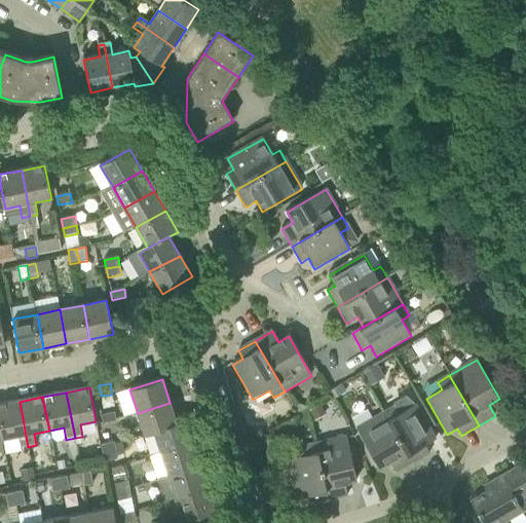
[(21,448),(28,447),(20,402),(0,405),(0,424),(3,440),(19,437),(21,448)]
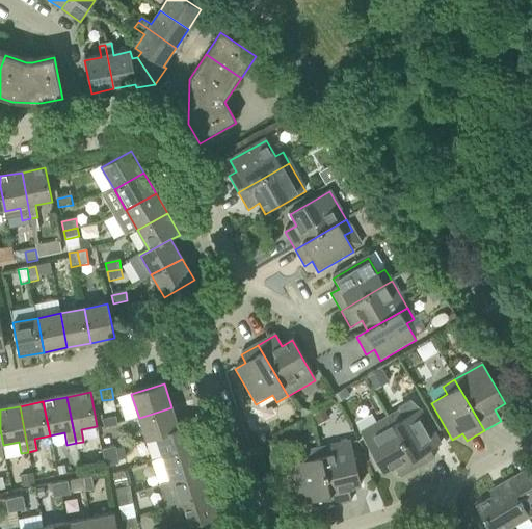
[(145,439),(179,428),(171,407),(139,418),(145,439)]
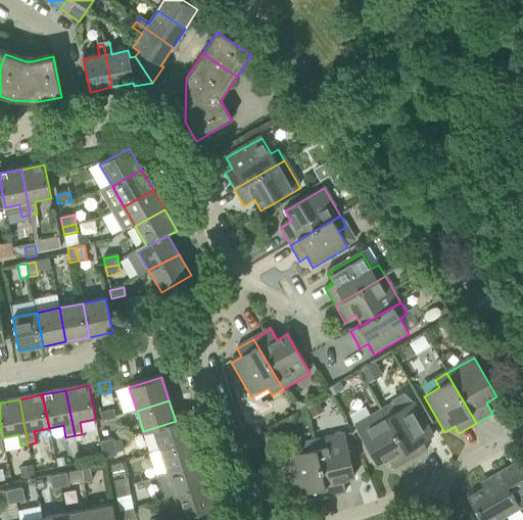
[(382,411),(411,461),(427,452),(423,443),(433,437),(413,403),(397,412),(392,405),(382,411)]
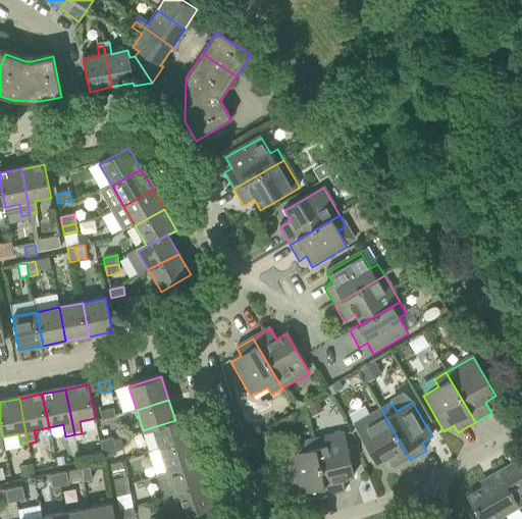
[(102,421),(115,418),(113,410),(100,412),(102,421)]
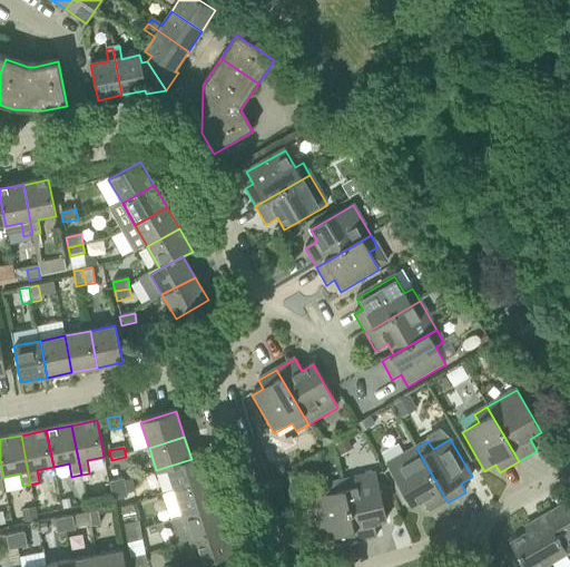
[(429,514),(448,502),(416,448),(386,466),(411,508),(422,501),(429,514)]
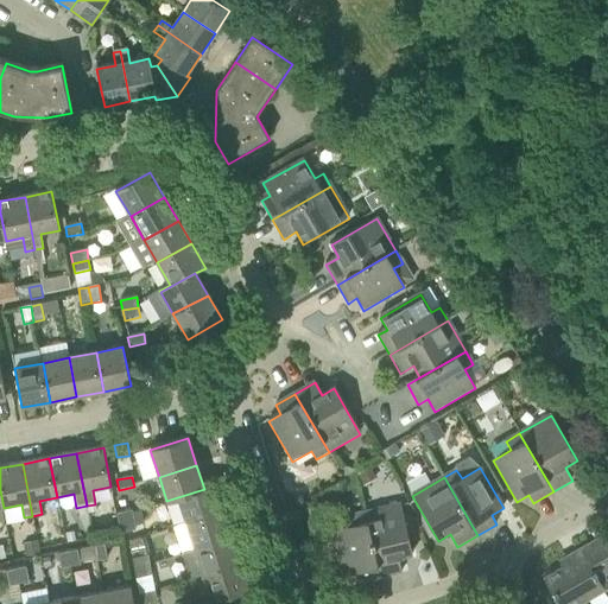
[(187,525),(223,513),(215,485),(204,489),(166,501),(168,504),(178,501),(187,525)]
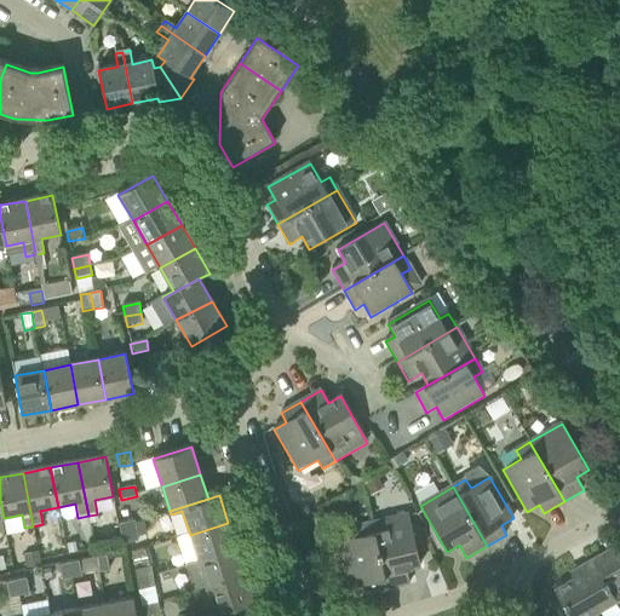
[(373,523),(389,589),(411,585),(407,570),(420,566),(408,514),(373,523)]
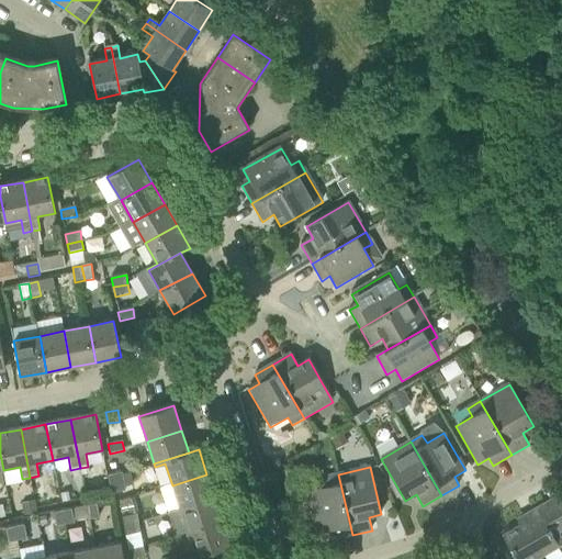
[(109,485),(124,482),(122,473),(108,476),(109,485)]
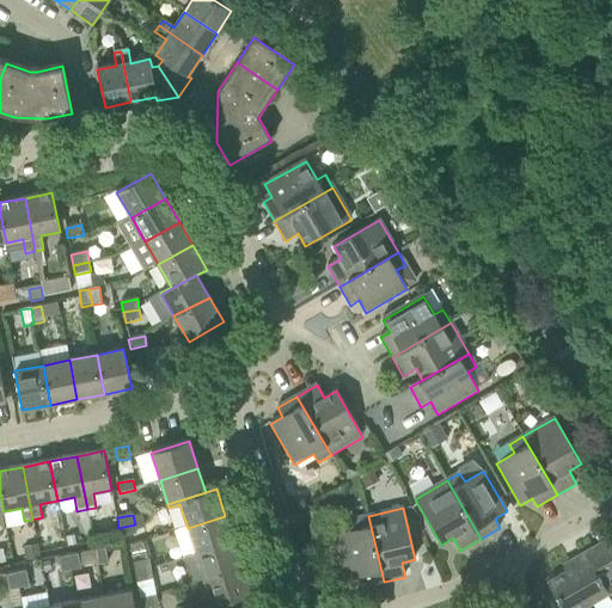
[(196,553),(233,541),(225,516),(188,528),(196,553)]
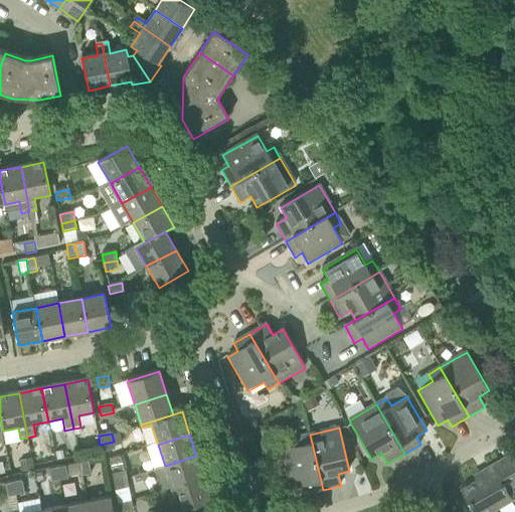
[(304,495),(323,490),(310,435),(297,438),(299,447),(281,451),(290,489),(302,487),(304,495)]
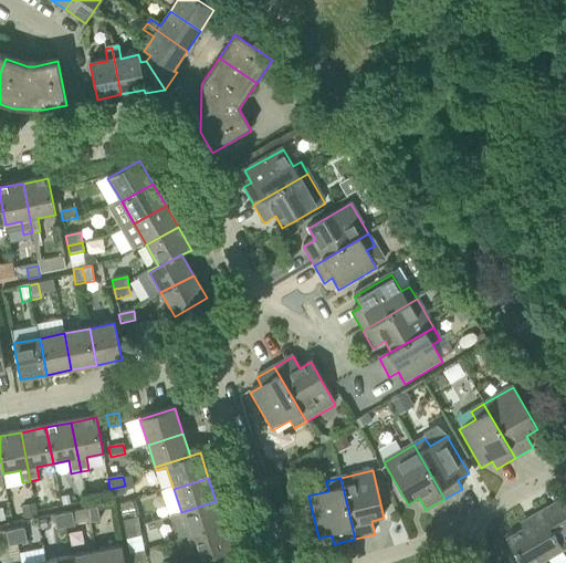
[(112,499),(126,496),(125,486),(109,489),(112,499)]
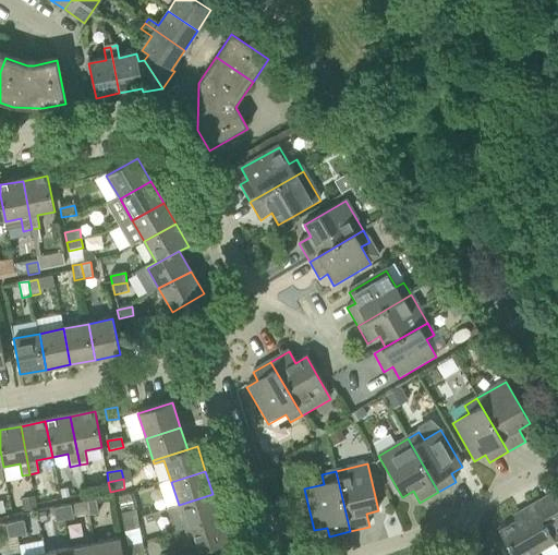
[(186,528),(220,517),(213,494),(179,505),(186,528)]
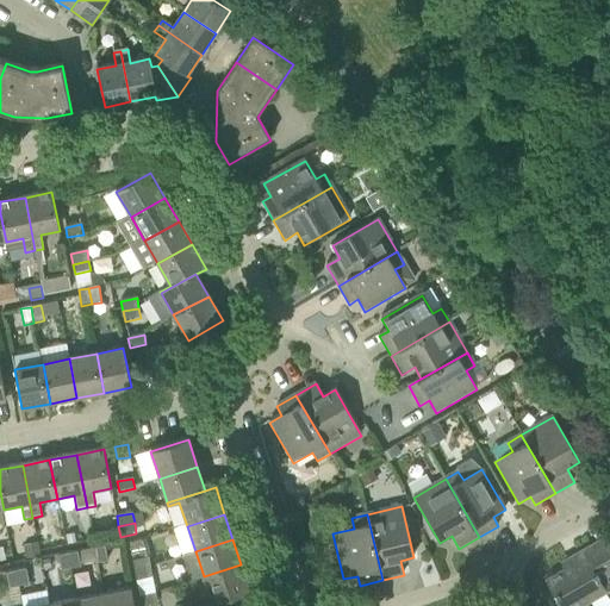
[(579,600),(582,605),(585,605),(605,593),(599,581),(609,574),(609,541),(595,550),(593,548),(577,557),(580,563),(548,582),(556,598),(559,597),(564,605),(572,605),(579,600)]
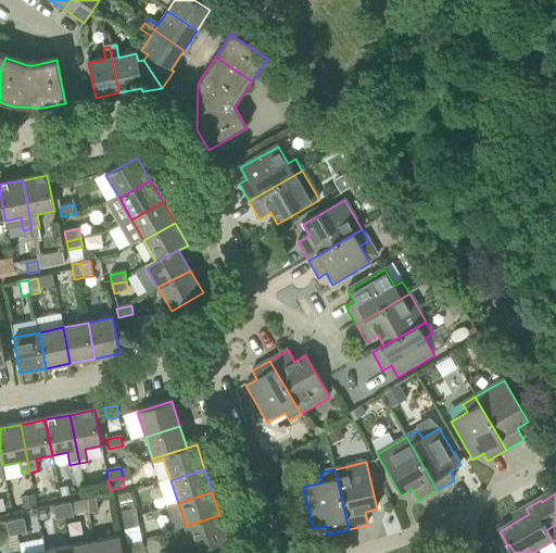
[(89,515),(99,513),(96,499),(86,500),(89,515)]
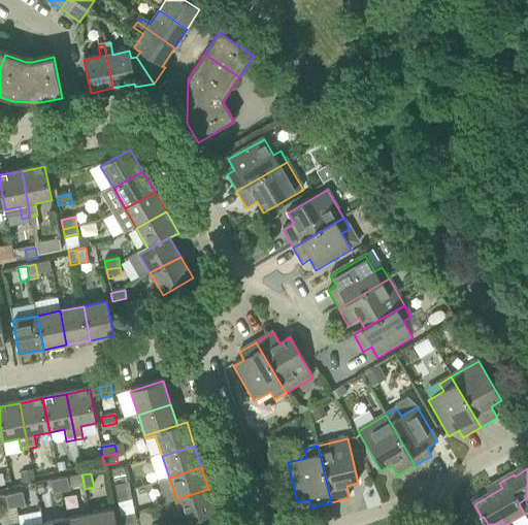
[(62,493),(70,492),(67,478),(59,480),(62,493)]
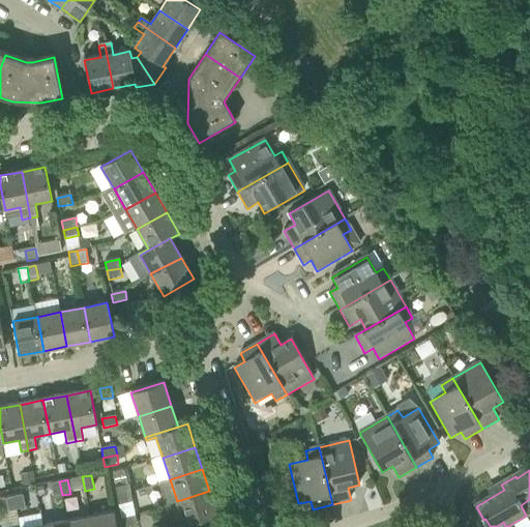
[(53,497),(62,495),(59,481),(51,484),(53,497)]
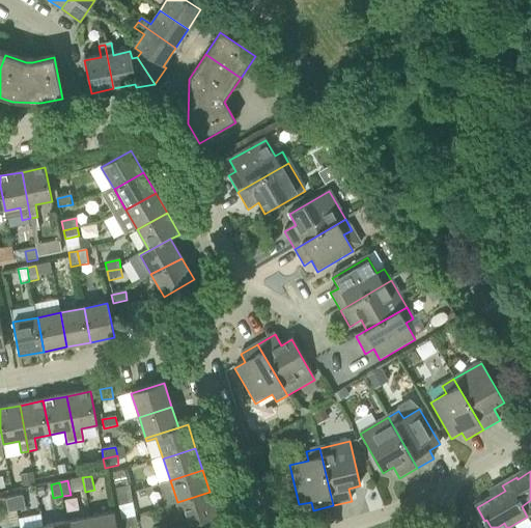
[(117,497),(131,495),(130,485),(115,489),(117,497)]
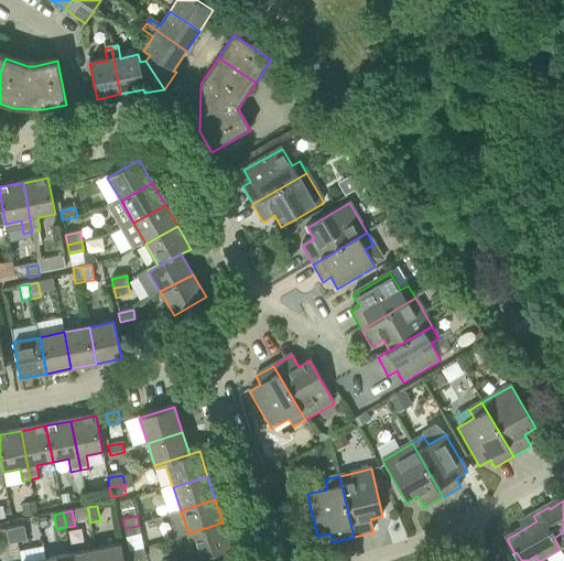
[(223,522),(188,533),(197,560),(231,549),(223,522)]
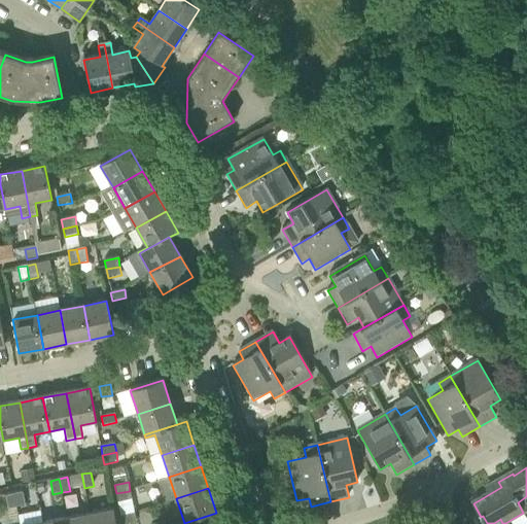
[(117,502),(132,499),(130,491),(116,493),(117,502)]
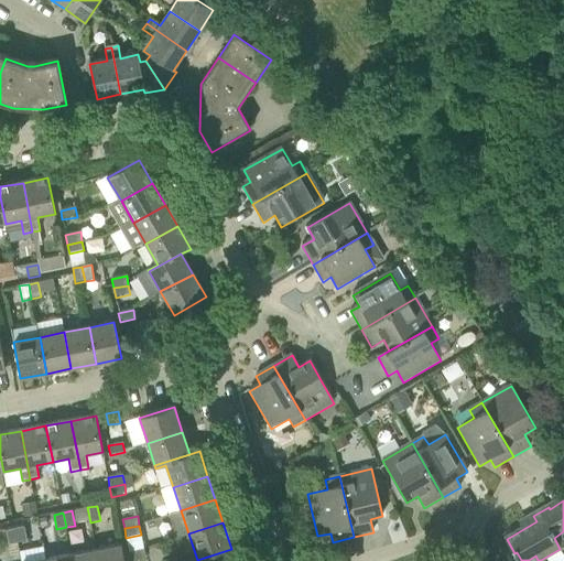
[(18,543),(28,541),(24,527),(14,529),(18,543)]
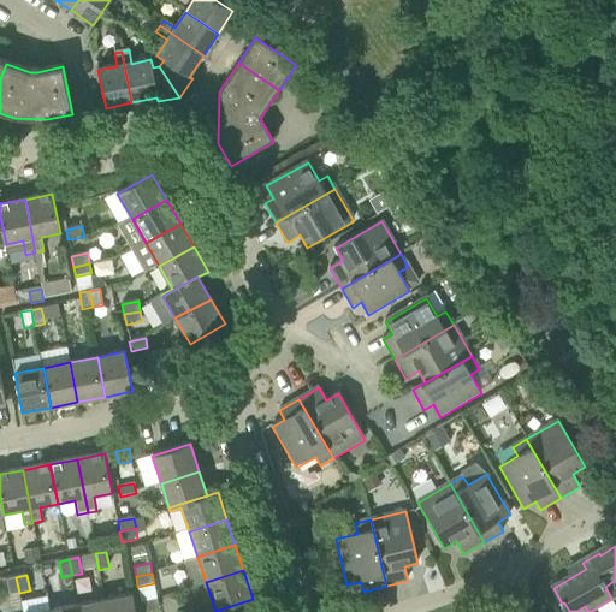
[(10,595),(19,593),(16,577),(6,578),(10,595)]
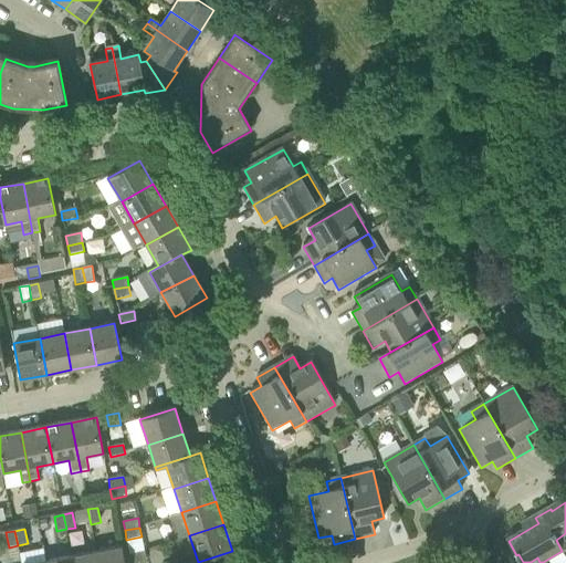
[(95,552),(97,562),(124,562),(122,548),(95,552)]
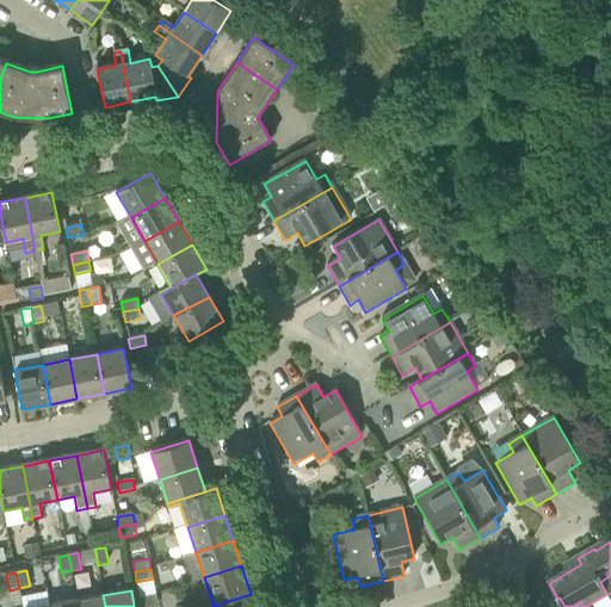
[(105,606),(103,595),(76,601),(78,606),(105,606)]
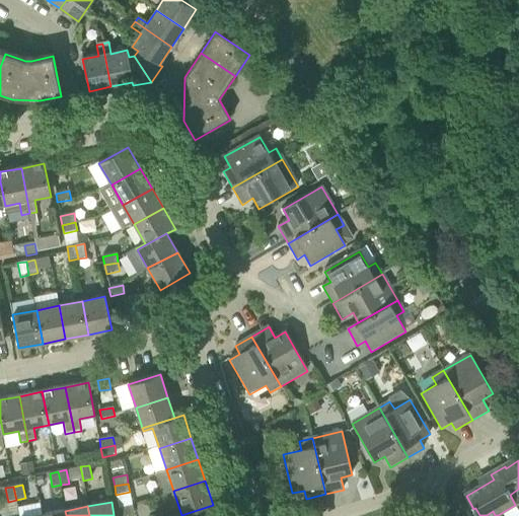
[(130,515),(134,514),(133,506),(119,508),(121,515),(130,515)]
